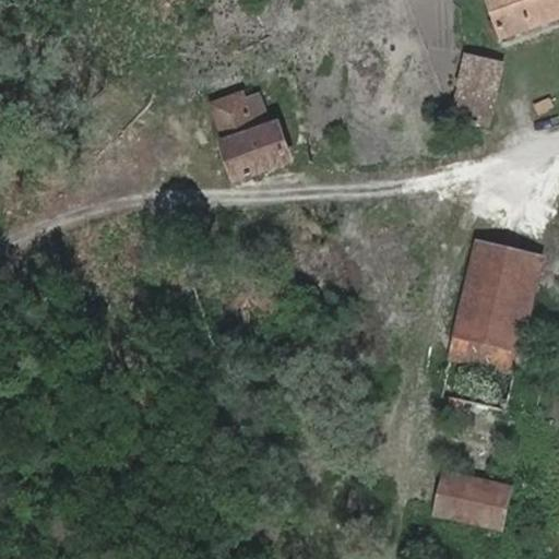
[(558,0),(486,0),(501,42),(558,20),(558,0)]
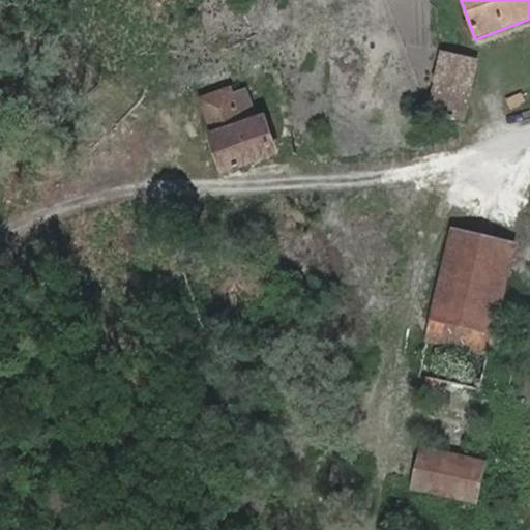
[(481,58),(439,51),(425,113),(469,122),(481,58)]
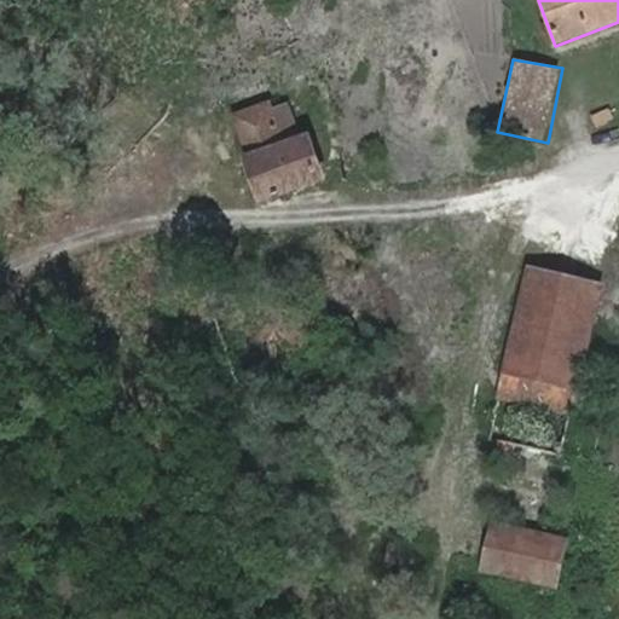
[(271,99),(231,115),(266,203),(325,179),(310,132),(300,133),(289,103),(276,108),(271,99)]
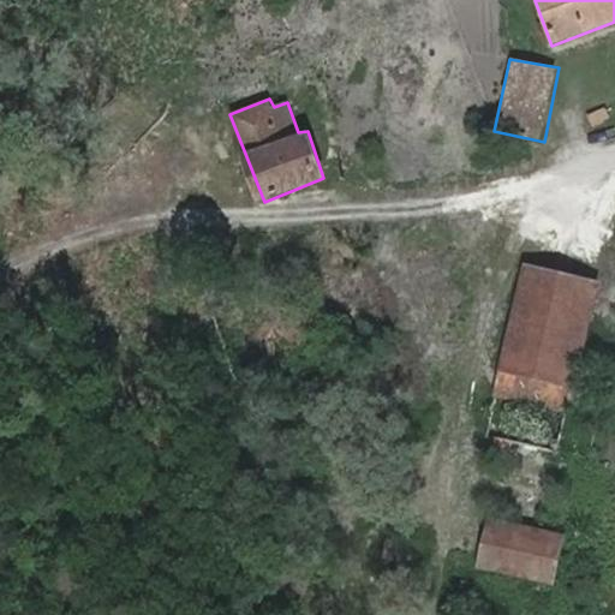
[(596,281),(521,266),(487,439),(494,440),(489,459),(509,463),(513,445),(560,454),(596,281)]
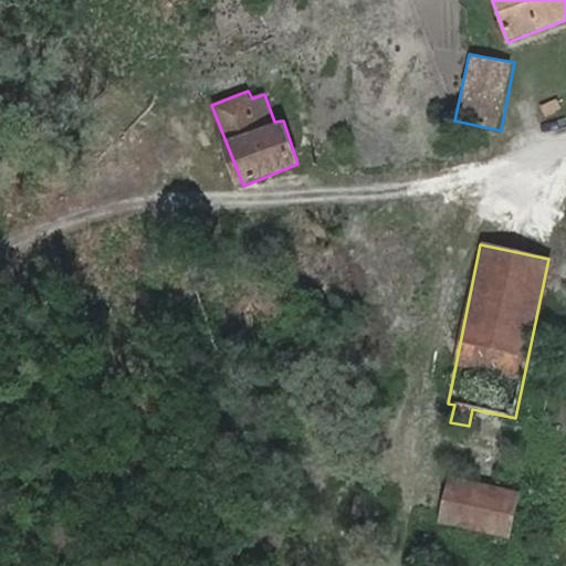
[(509,537),(519,492),(451,477),(440,522),(509,537)]
